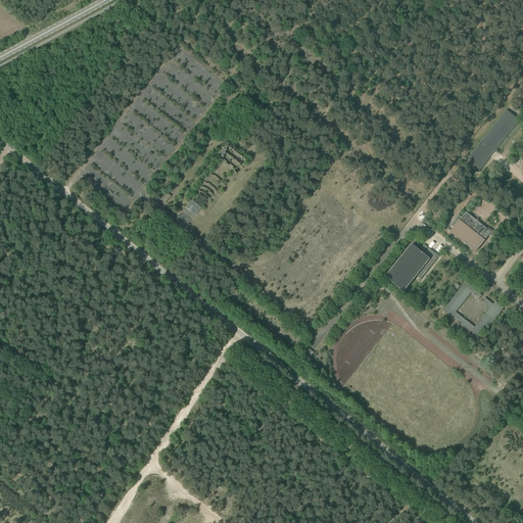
[(468,159),(480,170),(491,154),(491,153),(492,151),(493,152),(519,121),(507,110),(468,159)]
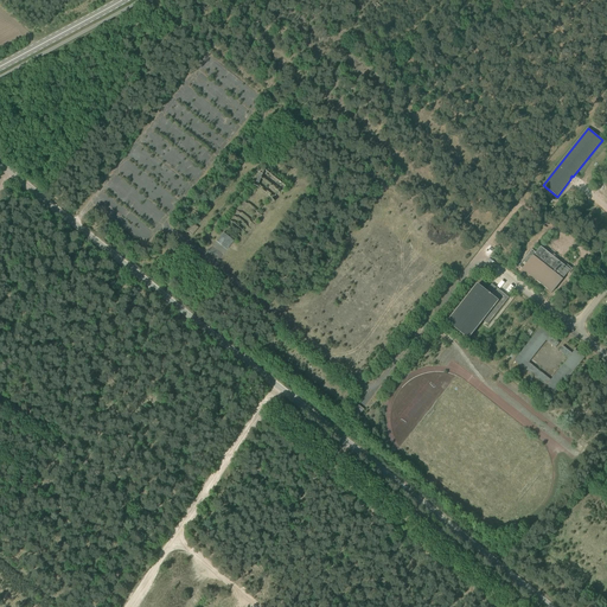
[(192,236),(198,228),(193,224),(187,231),(192,236)]
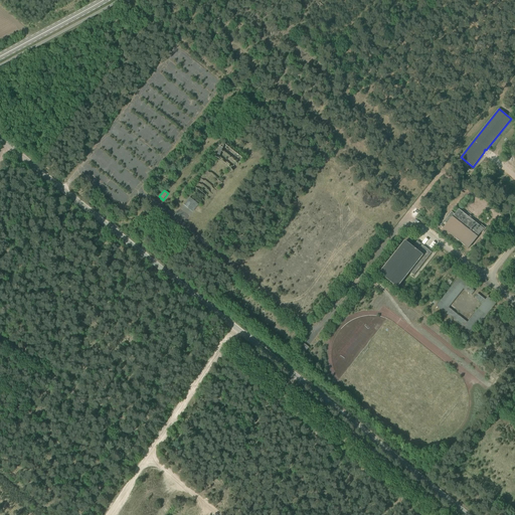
[(193,211),(199,204),(191,197),(184,204),(193,211)]
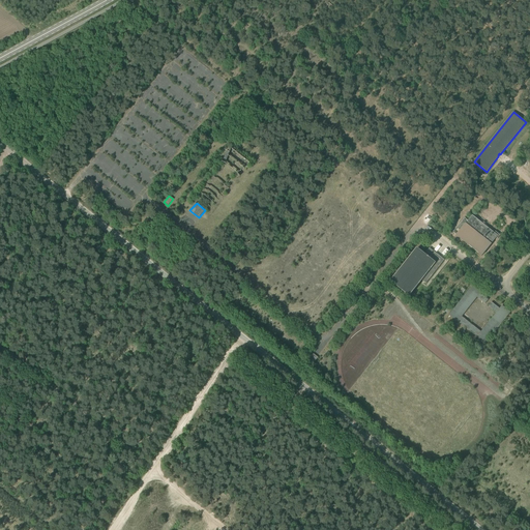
[(495,231),(494,233),(488,227),(484,224),(486,223),(483,222),(483,223),(479,221),(472,215),(469,213),(453,232),(457,235),(482,256),(491,244),(491,243),(496,237),(498,238),(500,235),(495,231)]
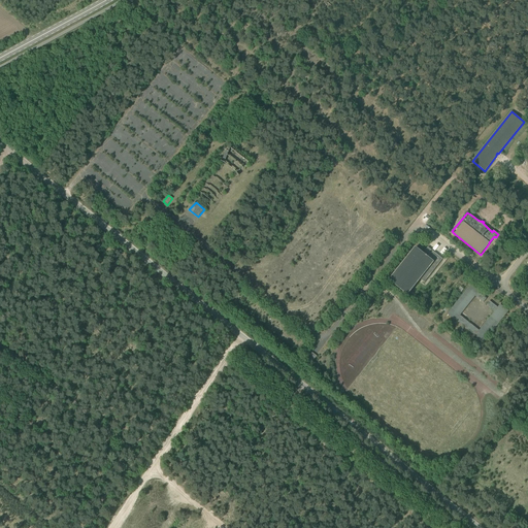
[(433,248),(436,251),(441,245),(437,242),(433,248)]
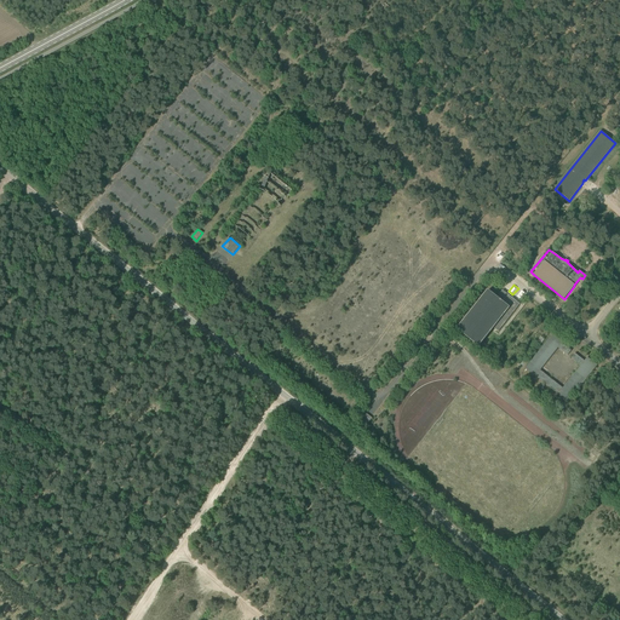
[(488,290),(455,328),(478,346),(493,327),(498,331),(520,304),(503,290),(497,297),(488,290)]
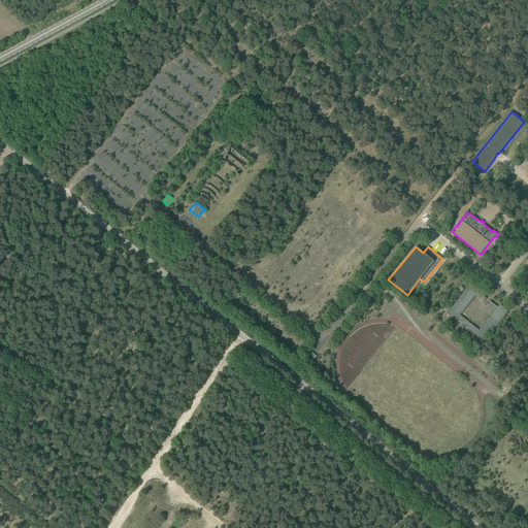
[(490,301),(487,305),(495,311),(480,331),(460,315),(475,296),(484,302),(487,298),(477,292),(481,289),(472,283),(471,282),(469,285),(470,286),(448,314),(456,320),(472,333),(475,336),(483,342),(508,310),(500,304),(498,307),(490,301)]
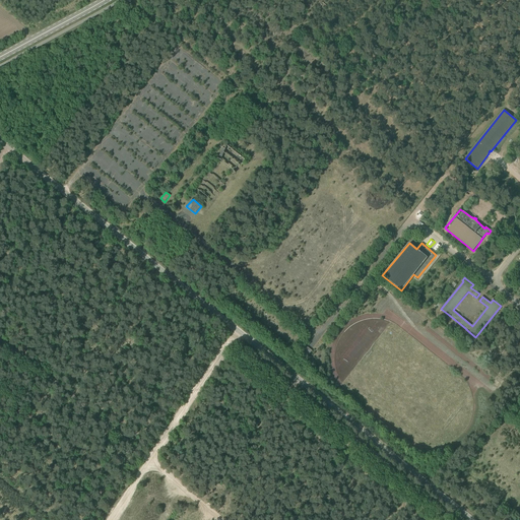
[(312,350),(306,346),(302,351),(307,356),(312,350)]
